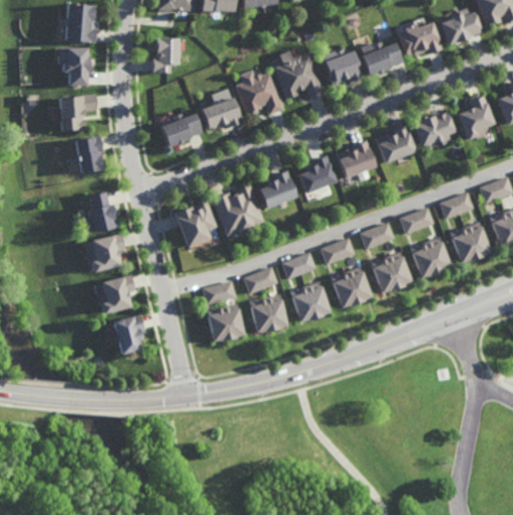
[(196,0),(195,10),(176,9),(176,10),(157,8),(157,0),(196,0)]
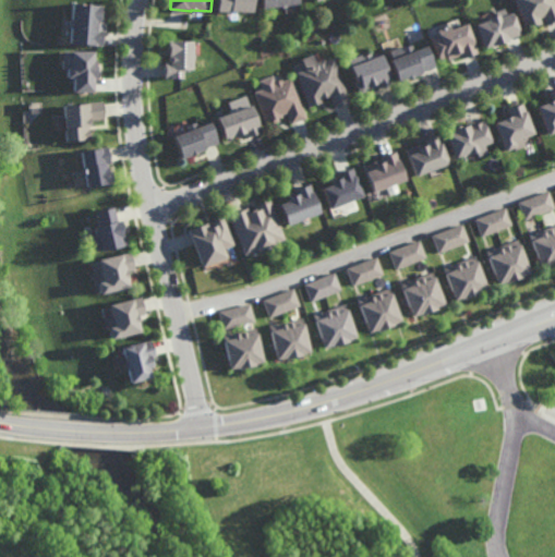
[(255,0),(255,11),(218,11),(218,0),(255,0)]
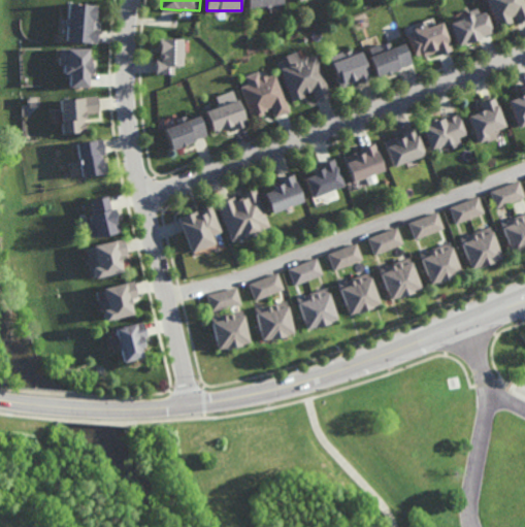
[(524,22),(519,24),(516,15),(513,17),(514,22),(502,26),(501,25),(498,26),(488,0),(524,0),(524,22)]
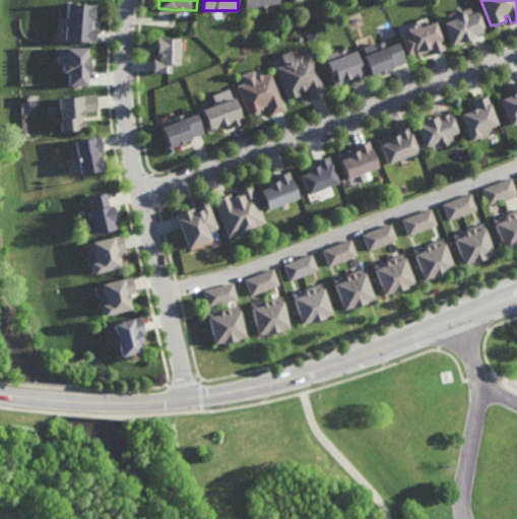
[(76,4),(91,5),(91,8),(93,9),(93,13),(91,13),(91,15),(93,15),(92,43),(60,41),(63,3),(67,4),(67,2),(72,3),(76,3),(76,4)]
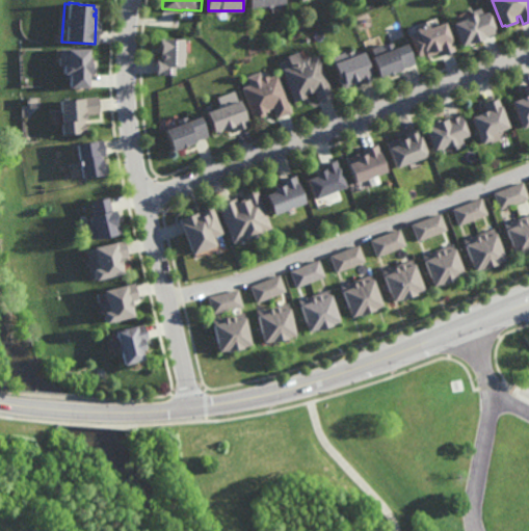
[(497,32),(484,37),(484,38),(470,44),(461,47),(453,23),(466,19),(465,18),(475,14),(476,17),(488,11),(497,32)]
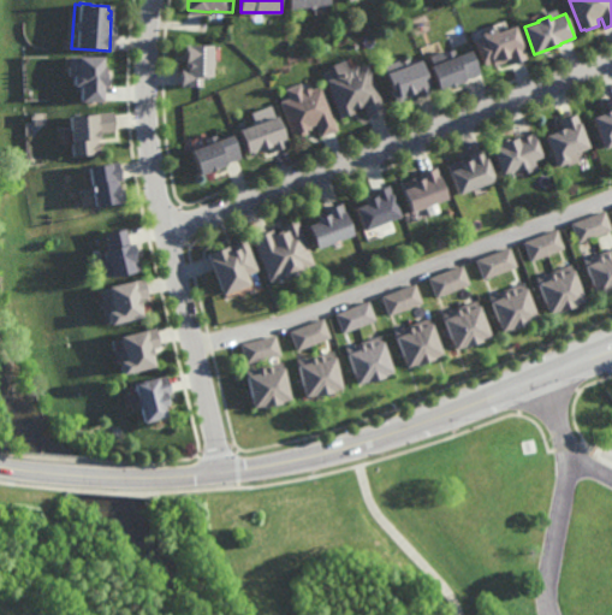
[(528,58),(511,65),(509,60),(494,66),(493,63),(485,66),(475,41),(482,37),(481,34),(494,28),(497,33),(515,25),(528,58)]
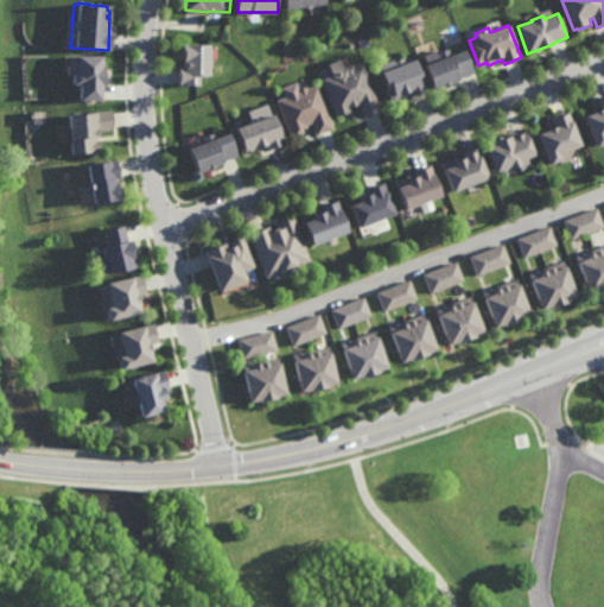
[(210,57),(214,57),(214,67),(210,67),(210,76),(198,76),(198,87),(178,87),(178,68),(183,68),(183,62),(182,62),(182,51),(180,51),(180,44),(210,44),(210,57)]
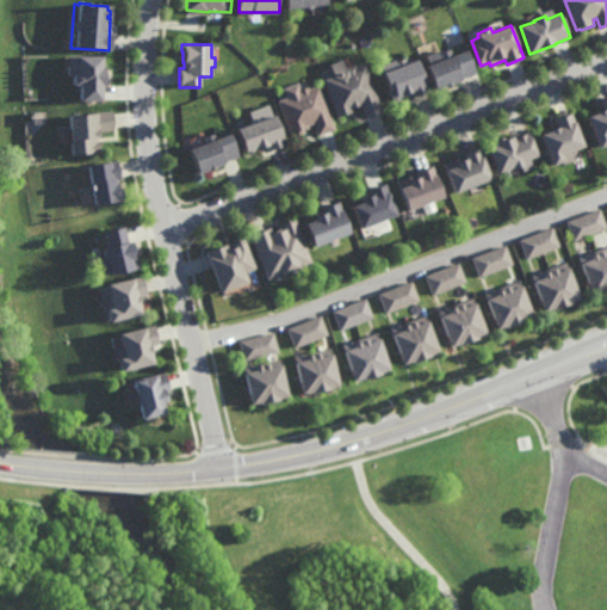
[(453,56),(466,50),(475,74),(460,79),(462,81),(452,85),(444,88),(444,87),(434,91),(425,67),(428,65),(426,56),(440,50),(440,53),(451,49),(453,56)]
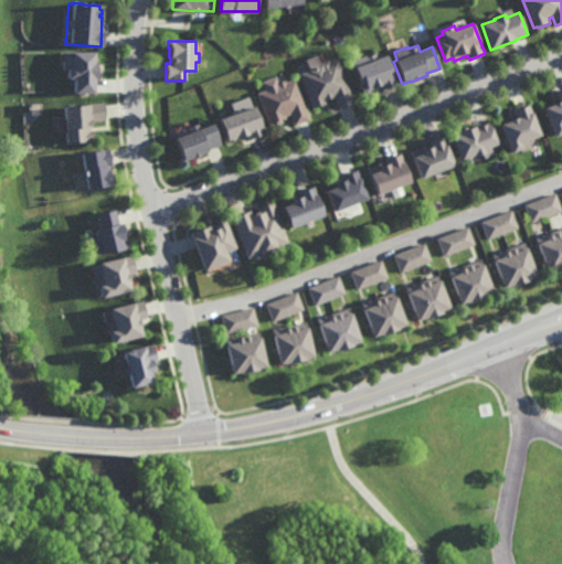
[(70,52),(93,52),(93,62),(93,68),(95,68),(97,72),(97,76),(95,78),(95,80),(92,80),(92,95),(71,95),(71,81),(64,81),(64,71),(61,71),(61,52),(70,52)]
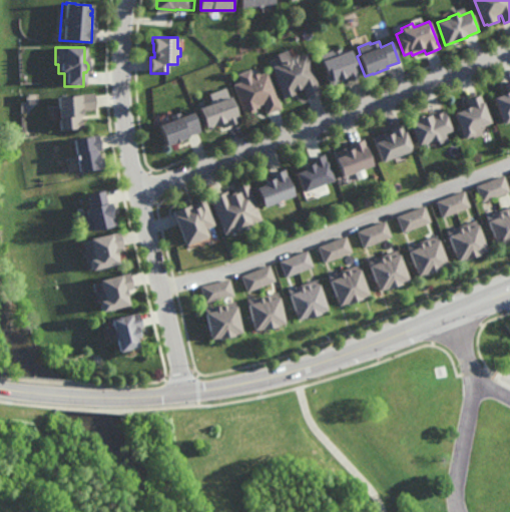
[(342,53),(352,50),(361,77),(347,82),(346,81),(331,86),(328,77),(326,78),(320,62),(321,61),(319,55),(322,53),(322,52),(330,49),(330,51),(332,50),(332,52),(340,49),(342,53)]
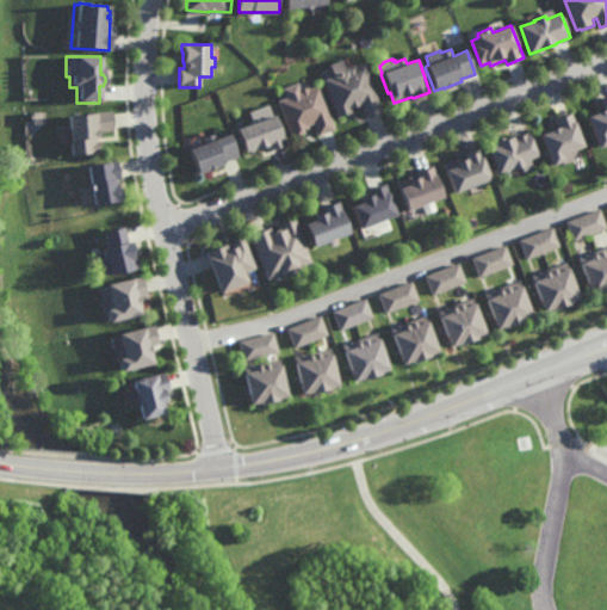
[(364,119),(359,105),(348,109),(350,112),(336,118),(321,80),(342,72),(341,69),(353,65),(354,68),(364,65),(382,112),(364,119)]
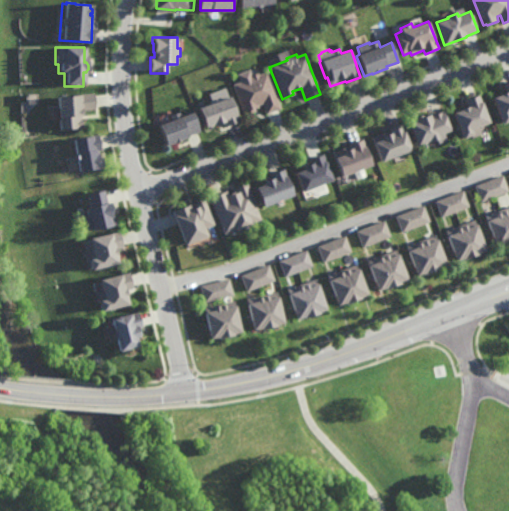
[(281,109),(268,113),(265,103),(260,105),(261,107),(256,109),(257,111),(246,116),(234,84),(251,78),(250,76),(260,72),(261,74),(267,72),(281,109)]
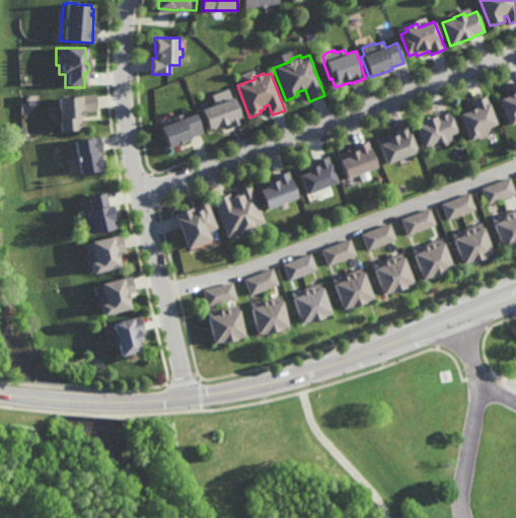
[(515,124),(511,126),(501,99),(509,96),(508,95),(515,93),(512,86),(515,85),(515,124)]
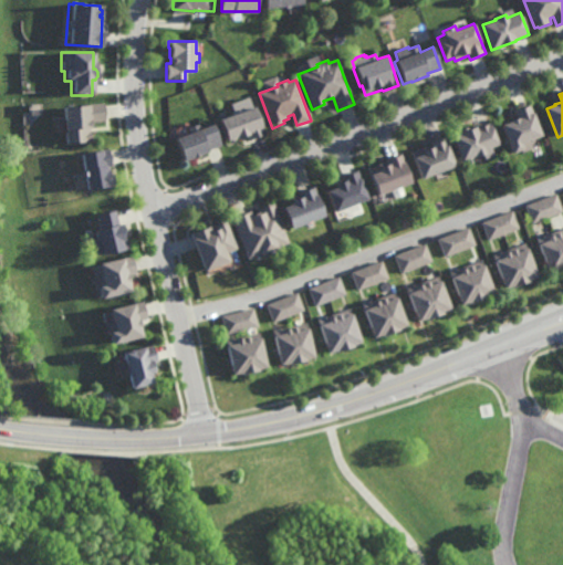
[(63,146),(60,108),(86,106),(86,104),(103,103),(104,121),(89,122),(89,129),(87,129),(90,144),(63,146)]
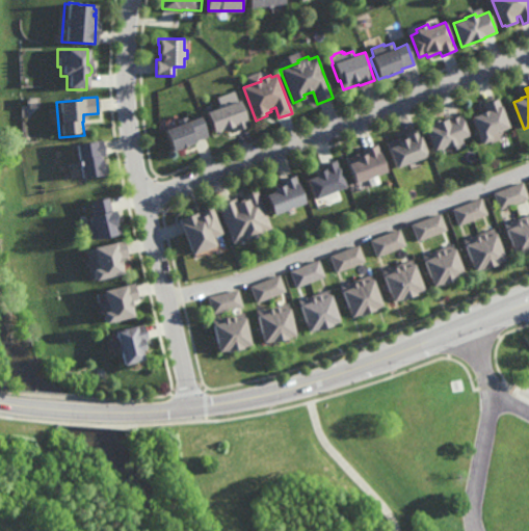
[(493,142),(493,141),(483,144),(472,117),(480,114),(487,111),(484,104),(499,98),(511,128),(500,133),(502,139),(493,142)]
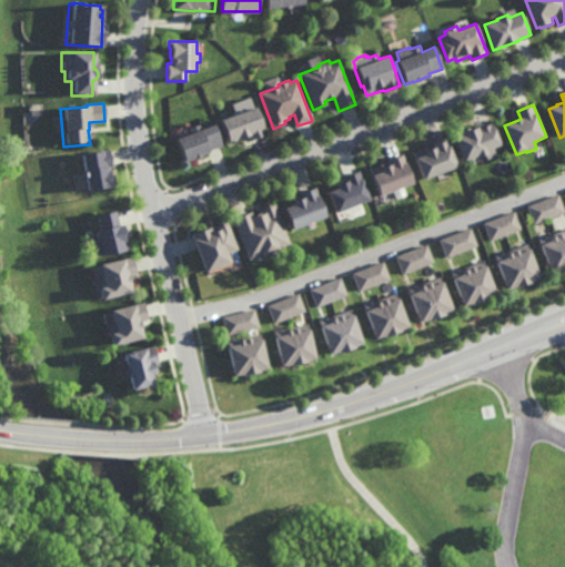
[(264,128),(265,127),(269,134),(251,141),(250,138),(240,141),(239,139),(238,140),(238,141),(234,142),(233,141),(229,143),(221,122),(235,115),(234,113),(244,110),(245,112),(256,108),(264,128)]
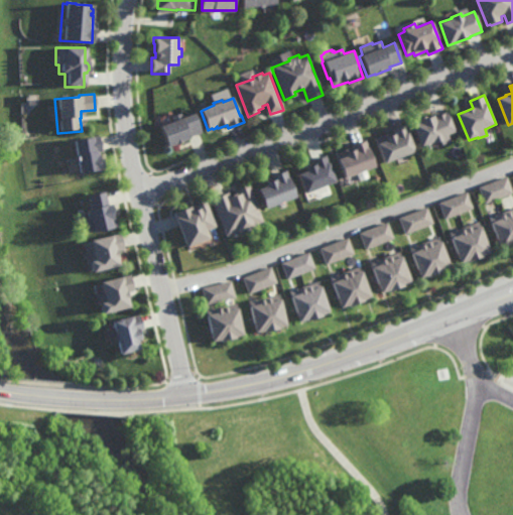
[(456,132),(442,137),(443,140),(434,144),(433,143),(421,147),(413,126),(420,123),(418,119),(426,116),(427,119),(434,116),(435,117),(449,112),(456,132)]
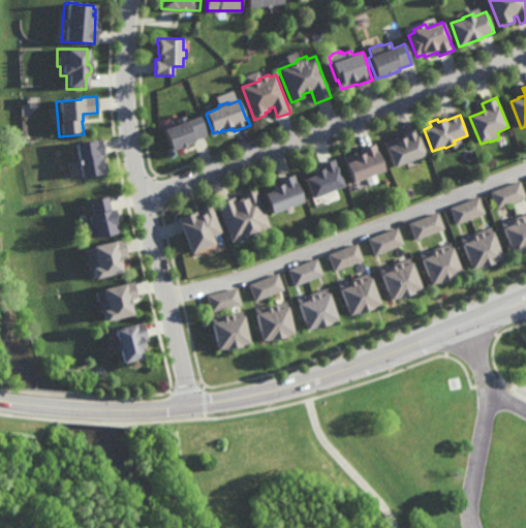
[(188,122),(199,117),(207,136),(194,142),(195,144),(187,147),(187,148),(180,150),(180,149),(172,152),(163,131),(178,126),(177,121),(186,117),(188,122)]
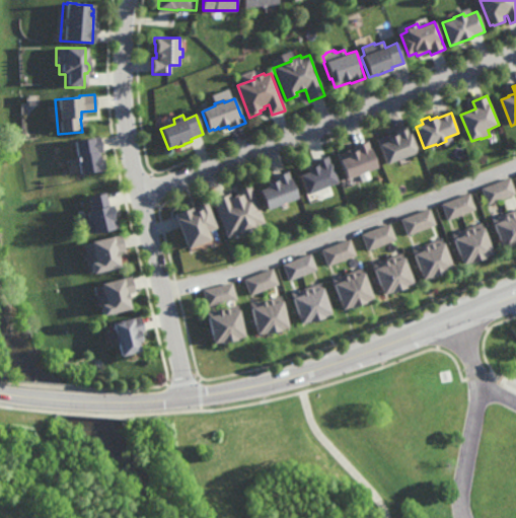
[(387,165),(379,145),(380,145),(378,139),(394,133),(394,132),(409,126),(419,153),(387,165)]
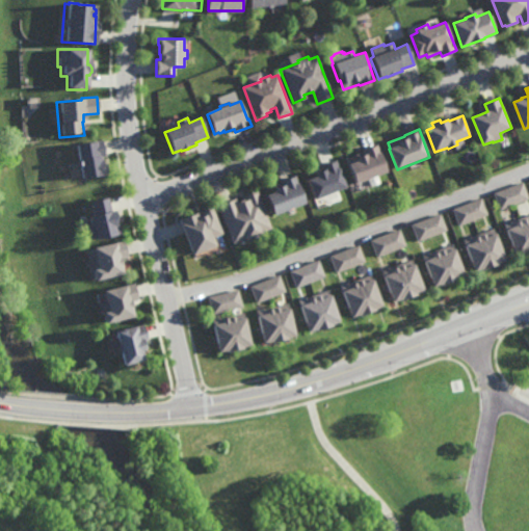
[(103,166),(105,166),(106,177),(79,182),(74,147),(94,143),(94,142),(101,141),(103,158),(102,158),(103,166)]
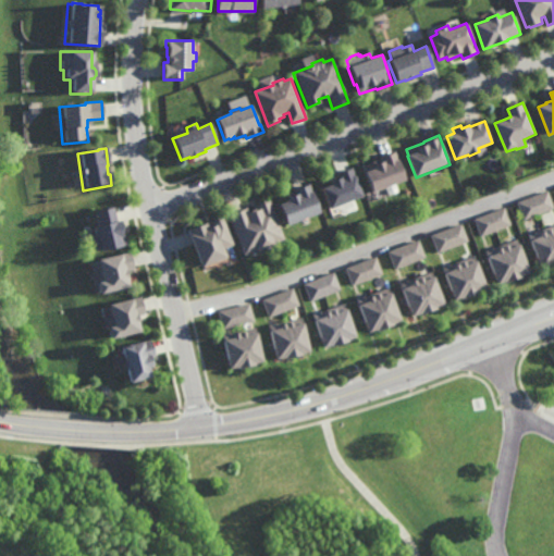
[(372,194),(365,173),(367,173),(364,165),(381,159),(381,158),(396,151),(407,181),(372,194)]
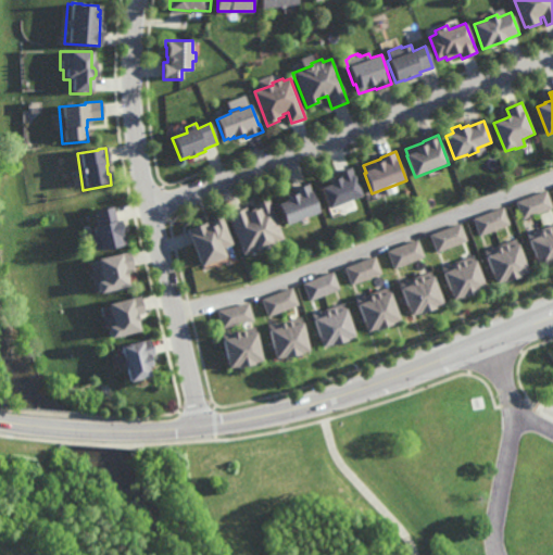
[(329,210),(321,190),(331,186),(329,183),(339,178),(337,174),(352,168),(363,197),(329,210)]
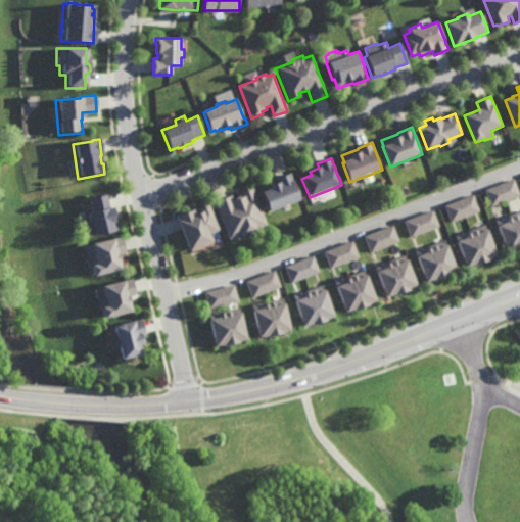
[(272,212),(264,193),(273,189),(272,187),(276,185),(276,184),(279,183),(277,179),(290,173),(301,200),(277,209),(277,210),(272,212)]
